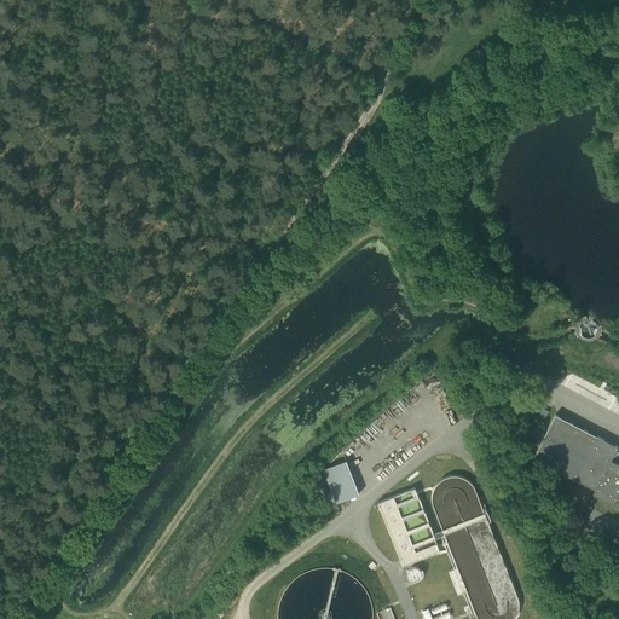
[(542,408),(537,418),(548,423),(553,412),(542,408)]
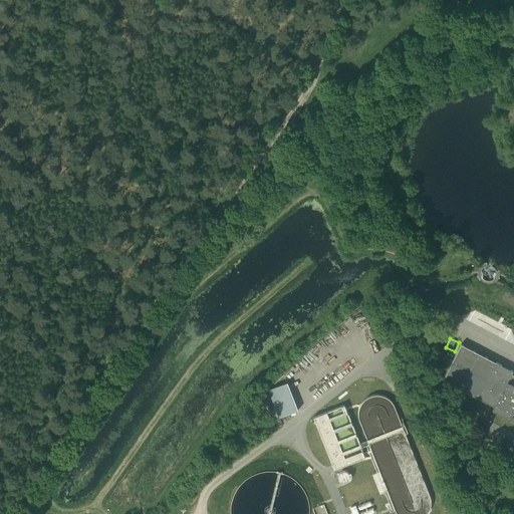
[(492,412),(513,423),(513,386),(507,382),(513,371),(496,362),(491,371),(483,367),(488,358),(460,344),(442,379),(494,407),(492,412)]
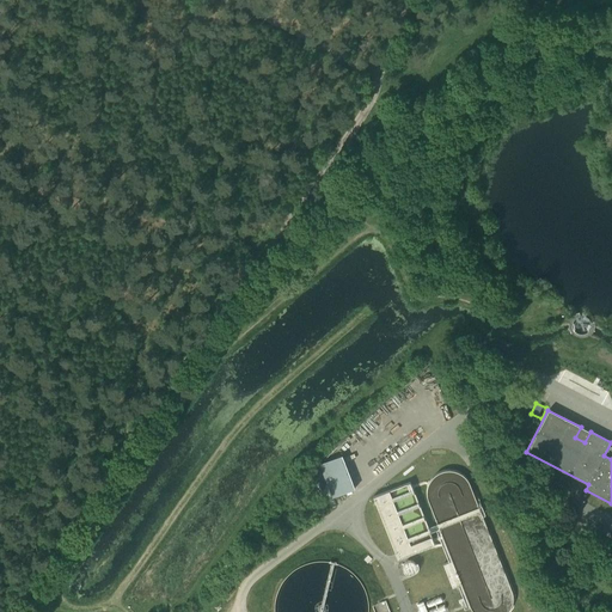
[(341,456),(318,463),(329,497),(352,490),(341,456)]
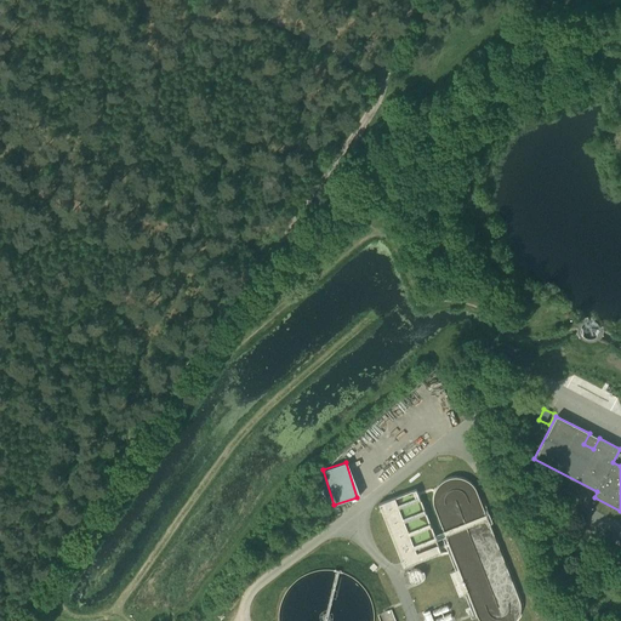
[(377,502),(400,568),(440,554),(434,536),(411,543),(409,535),(429,528),(416,489),(377,502)]
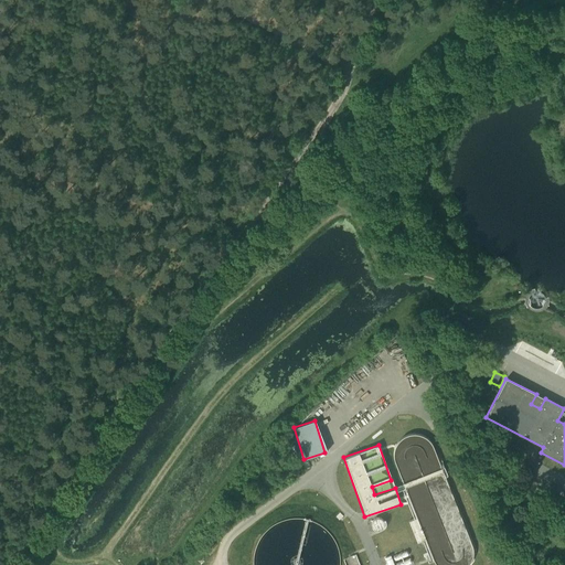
[(372,523),(373,526),(376,530),(380,530),(383,529),(385,525),(385,523),(384,520),(382,518),(380,516),(376,518),(373,520),(372,523)]
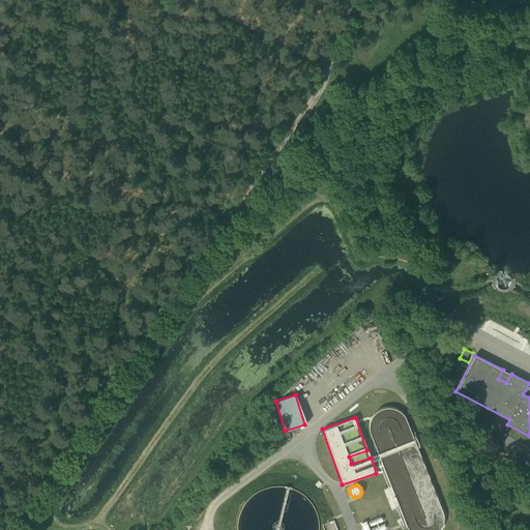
[(322,525),(324,529),(337,529),(334,521),(322,525)]
